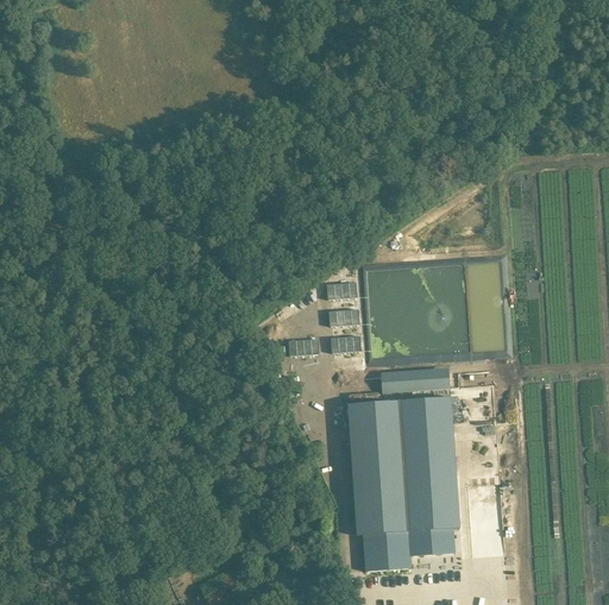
[(356,297),(356,283),(327,285),(328,300),(356,297)]
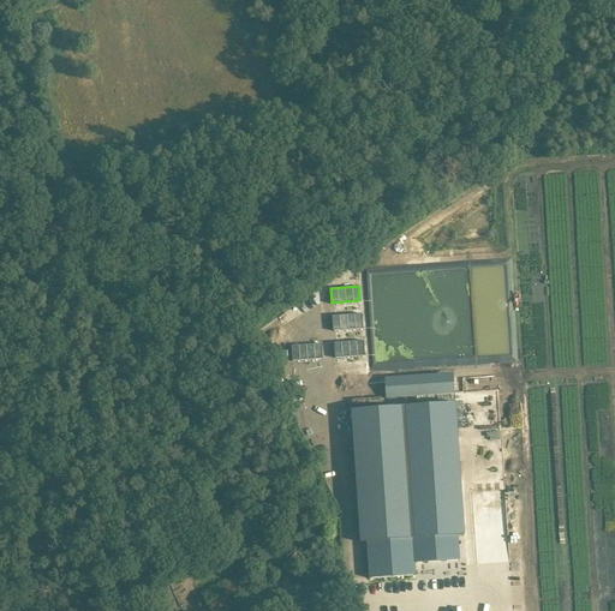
[(362,327),(360,312),(332,315),(333,329),(362,327)]
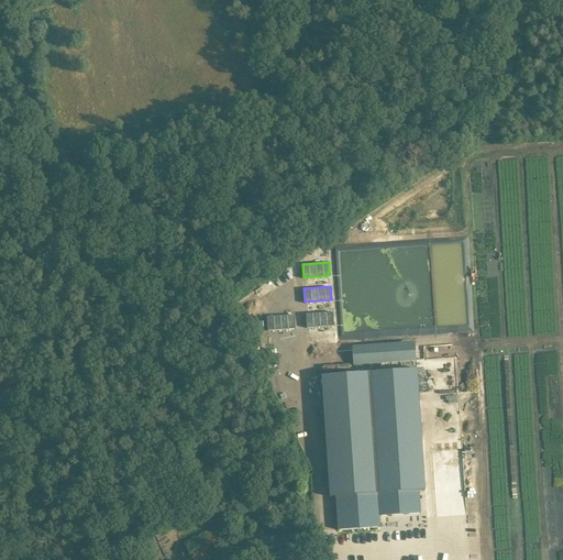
[(332,324),(332,310),(306,311),(307,325),(332,324)]
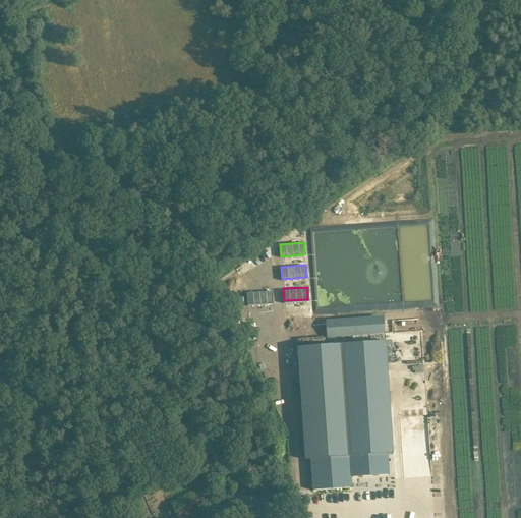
[(272,301),(272,289),(247,291),(248,303),(272,301)]
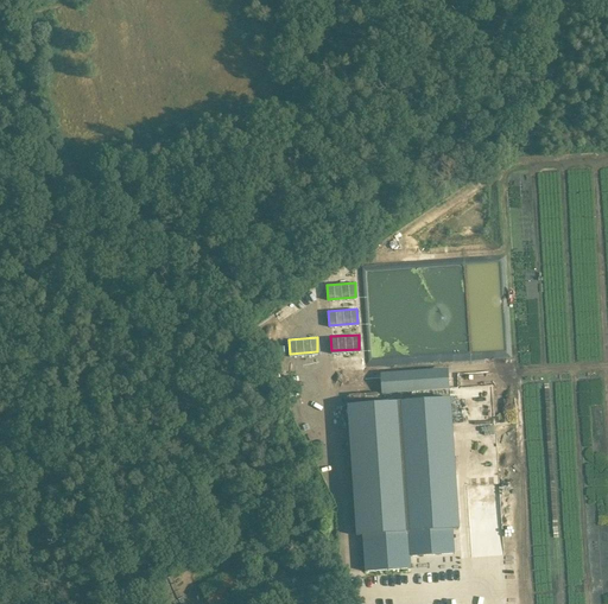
[(450,387),(448,367),(416,369),(417,389),(450,387)]
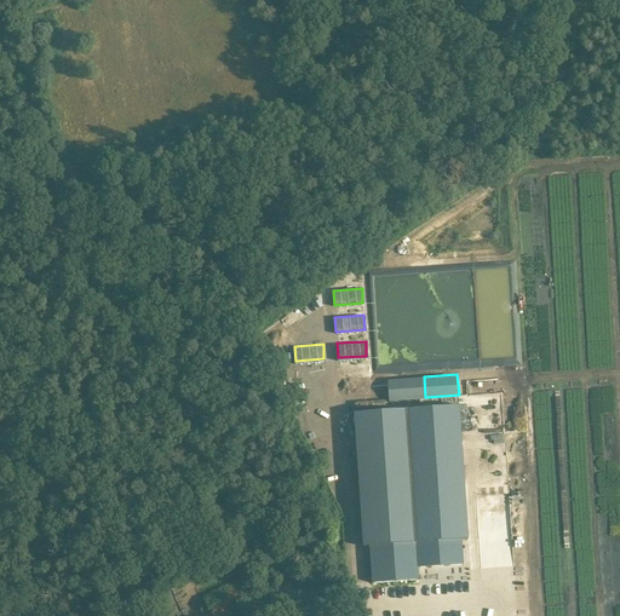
[(464,562),(463,537),(469,537),(458,403),(352,410),(365,545),(371,543),(373,581),(420,577),(419,565),(464,562)]
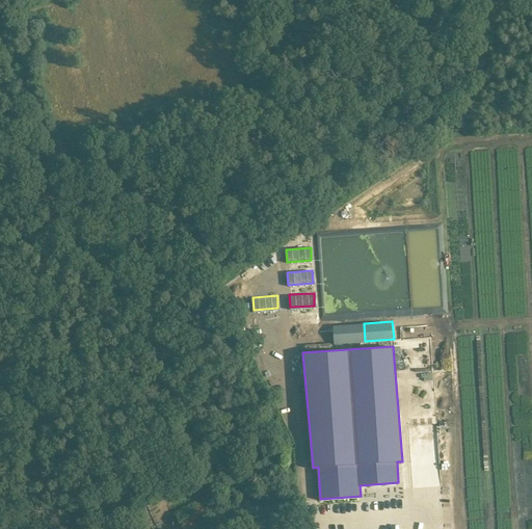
[(280,460),(276,454),(248,464),(251,471),(280,460)]
